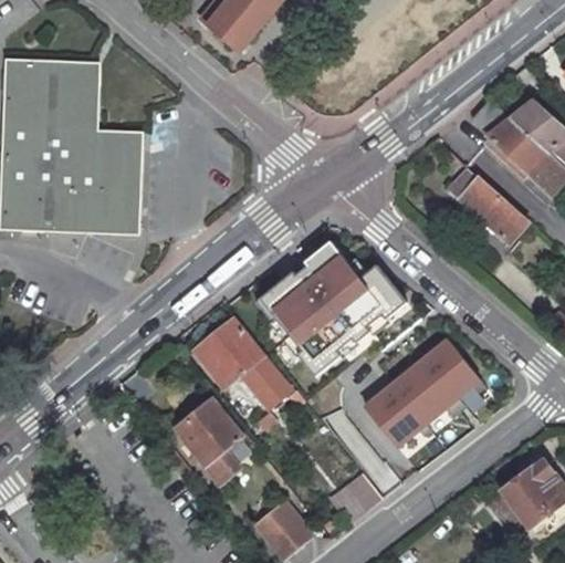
[(215,0),(201,16),(240,49),(281,0),(215,0)]
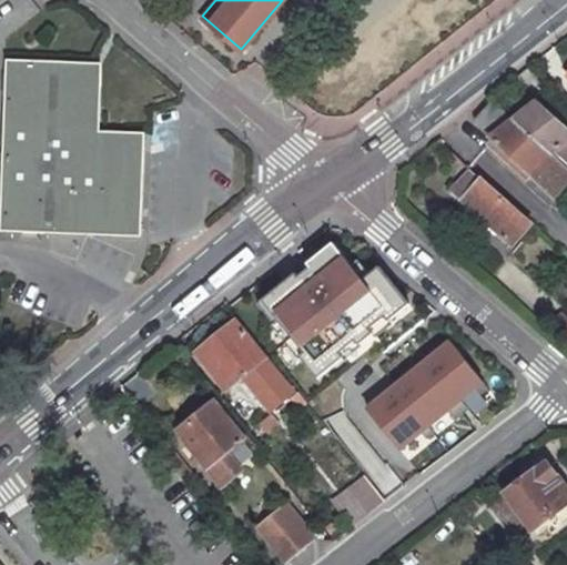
[(127,147),(87,145),(90,67),(9,63),(3,223),(124,228),(127,147)]
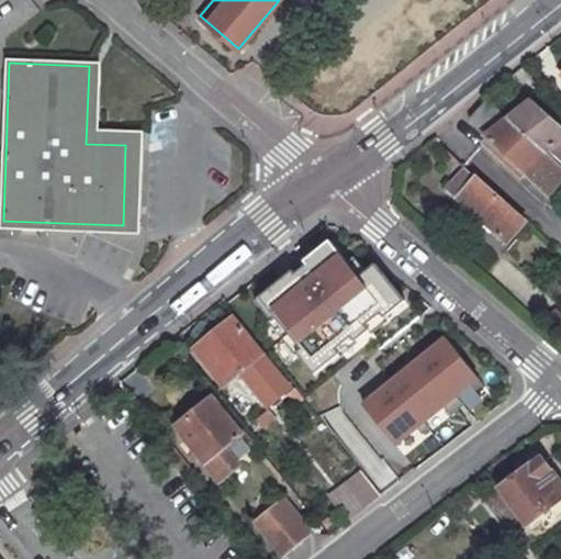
[(89,66),(86,144),(125,145),(123,225),(139,226),(143,130),(98,129),(101,66),(89,66)]
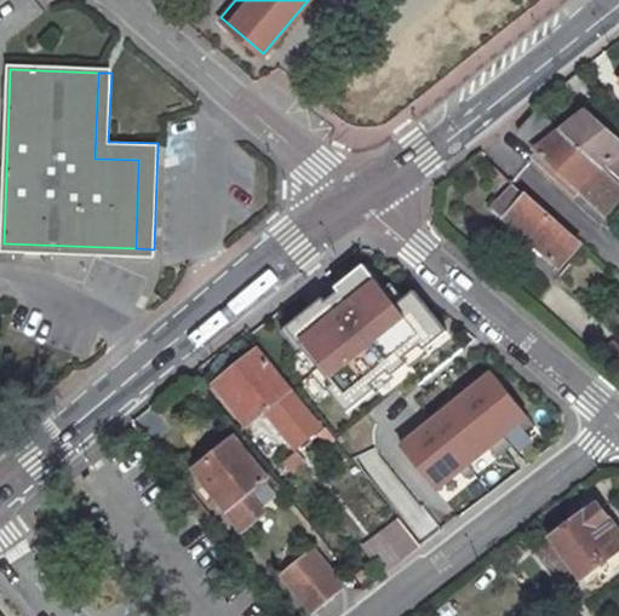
[(538,108),(519,131),(605,211),(618,195),(618,179),(561,130),(538,108)]
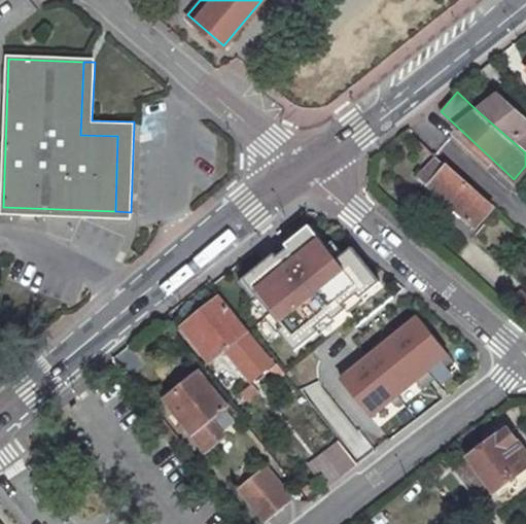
[(525,120),(495,95),(477,110),(525,152),(525,120)]
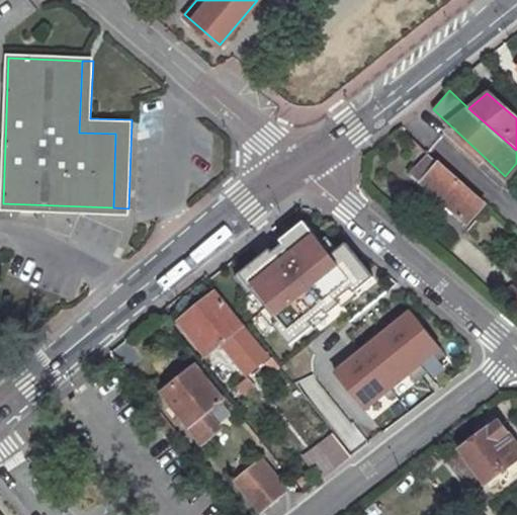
[(397,127),(390,133),(397,142),(404,136),(397,127)]
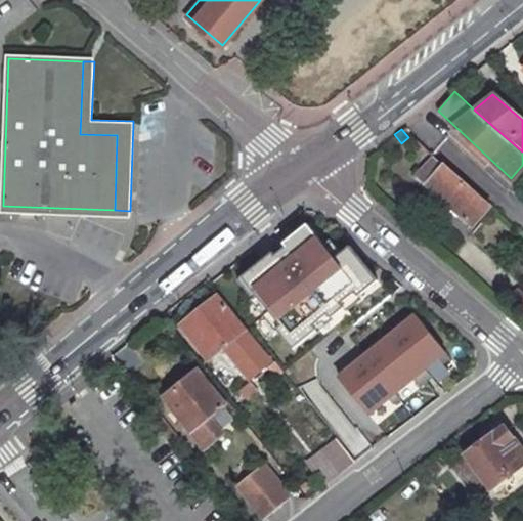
[(434,156),(416,175),(473,223),(489,204),(434,156)]
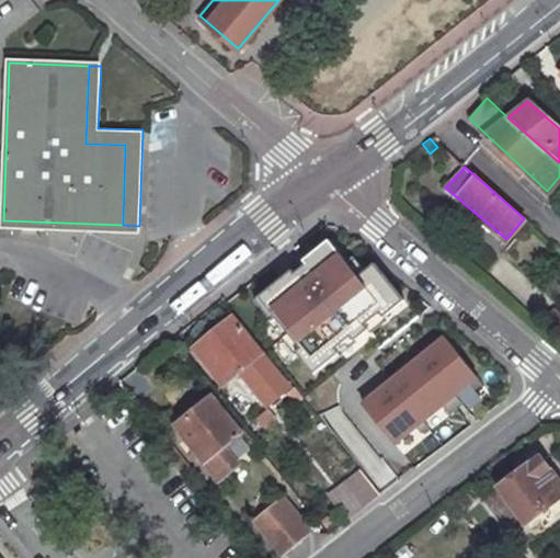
[(329,240),(256,291),(309,366),(344,341),(342,339),(400,299),(374,261),(353,275),(329,240)]
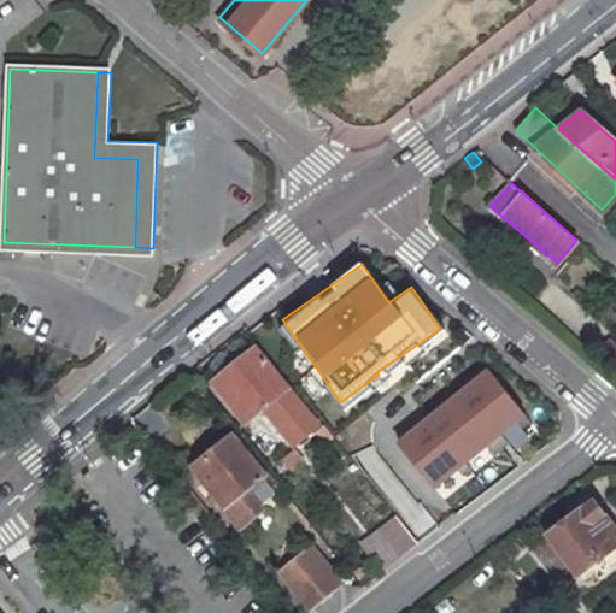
[(615,339),(611,335),(599,347),(615,361),(615,339)]
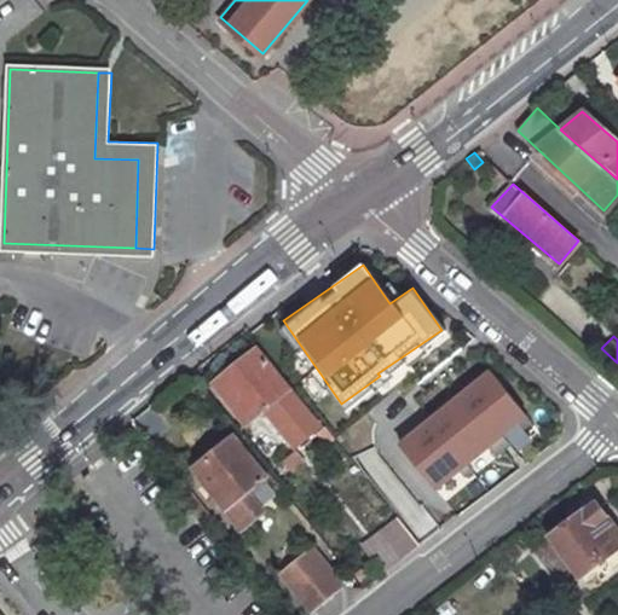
[(246,353),(226,369),(230,373),(221,381),(250,417),(265,405),(294,442),(318,422),(259,350),(249,358),(246,353)]
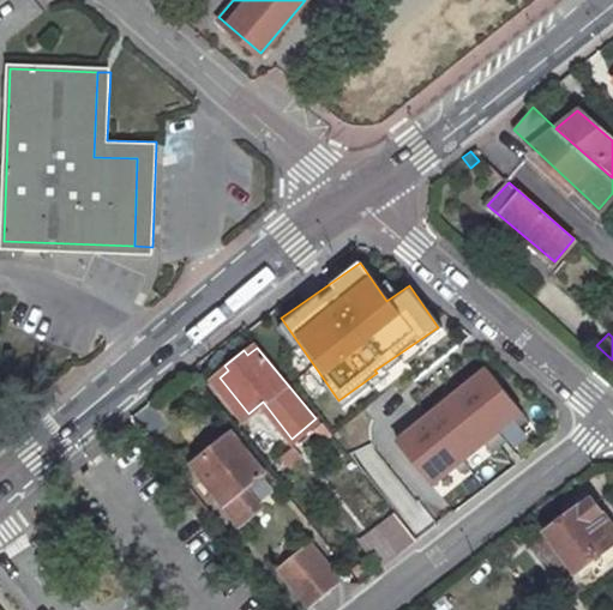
[(482,364),(390,440),(430,489),(523,412),(482,364)]
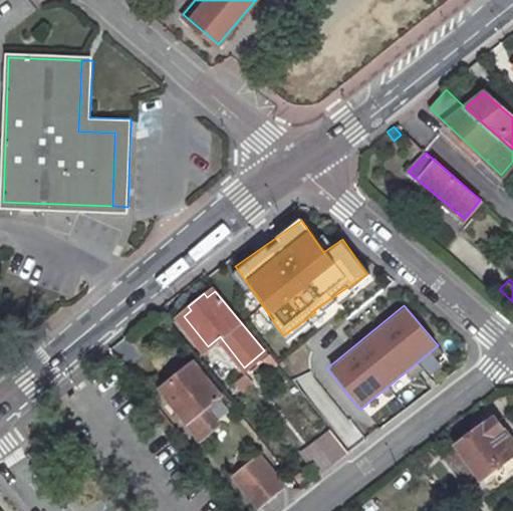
[(269,354),(265,357),(271,365),(275,361),(269,354)]
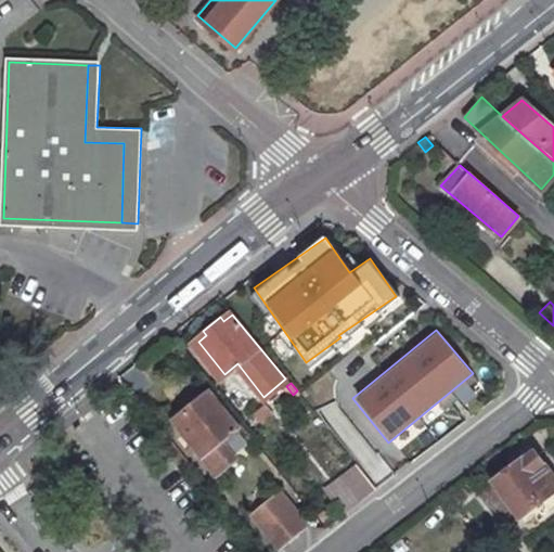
[(235,458),(221,439),(237,427),(211,395),(203,401),(200,397),(183,411),(187,414),(178,422),(218,472),(235,458)]
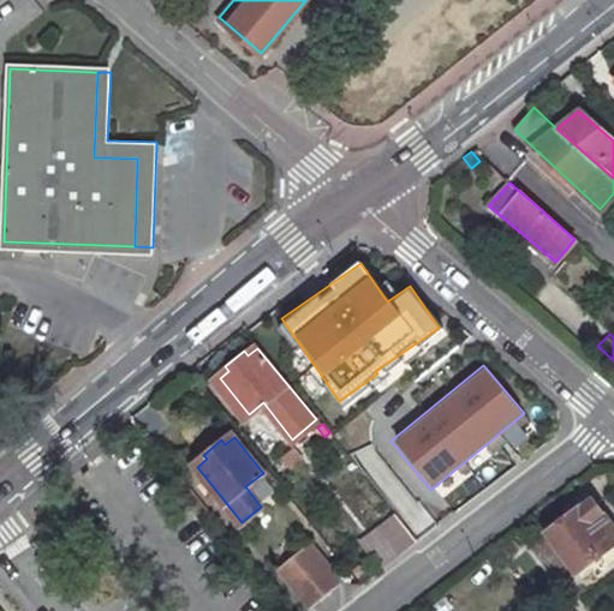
[(374,439),(358,449),(409,531),(424,521),(374,439)]
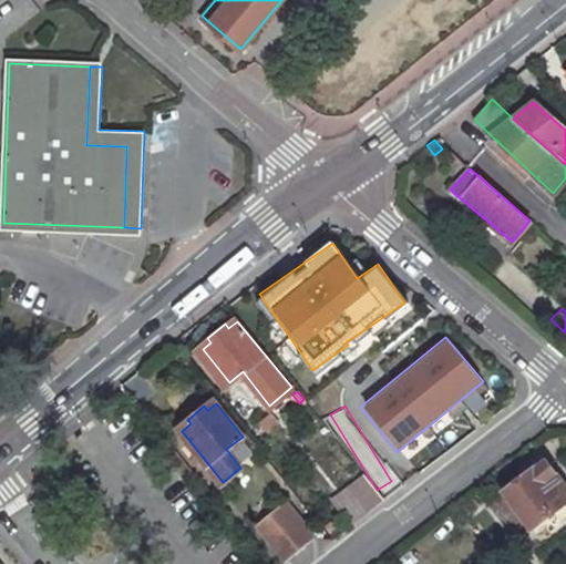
[(270,412),(259,421),(267,430),(277,420),(270,412)]
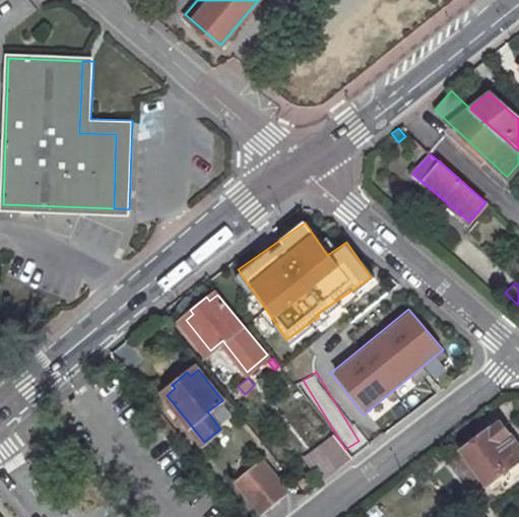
[(518,444),(501,419),(461,449),(488,483),(497,476),(503,485),(518,472),(518,444)]
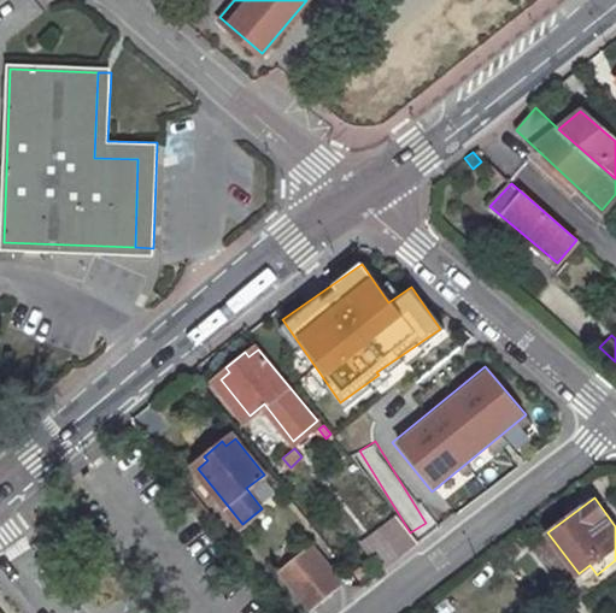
[(379,529),(362,542),(381,565),(398,553),(379,529)]
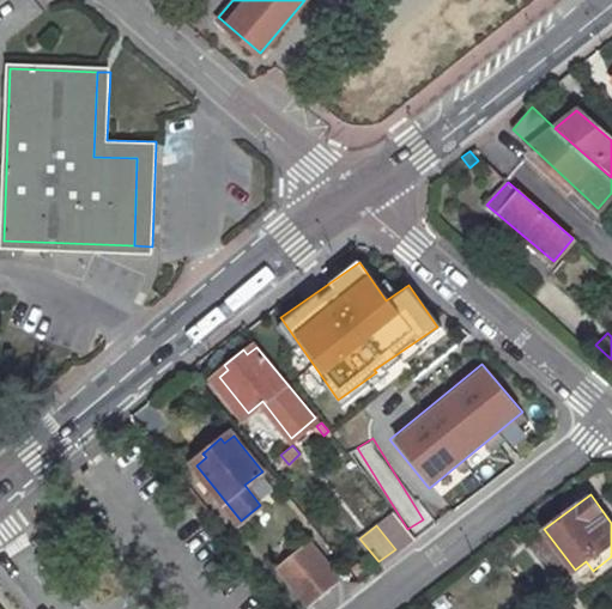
[(306,542),(276,565),(308,604),(337,580),(306,542)]
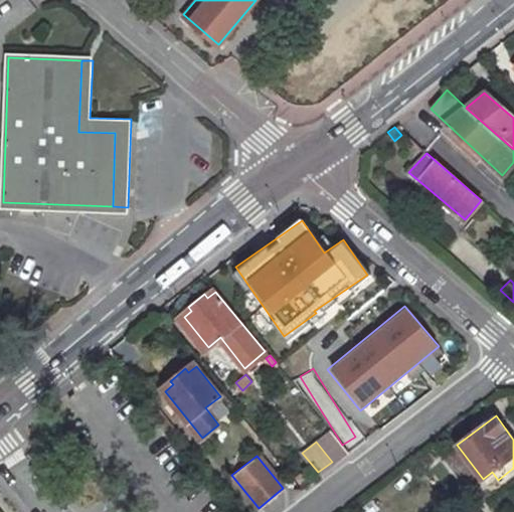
All buildings are outlined.
